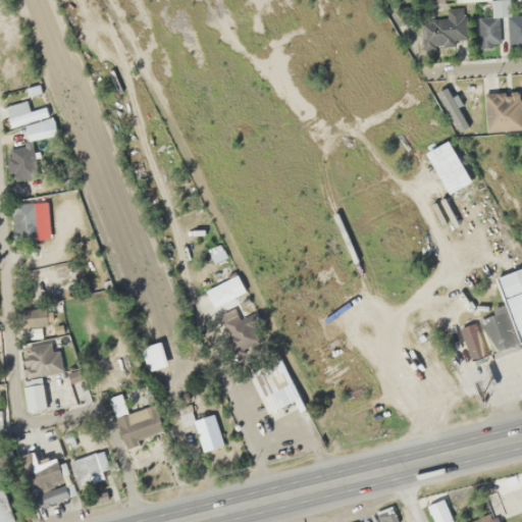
[(477,17),(477,47),(496,47),(496,16),(508,16),(508,0),(490,0),(491,17),(477,17)]
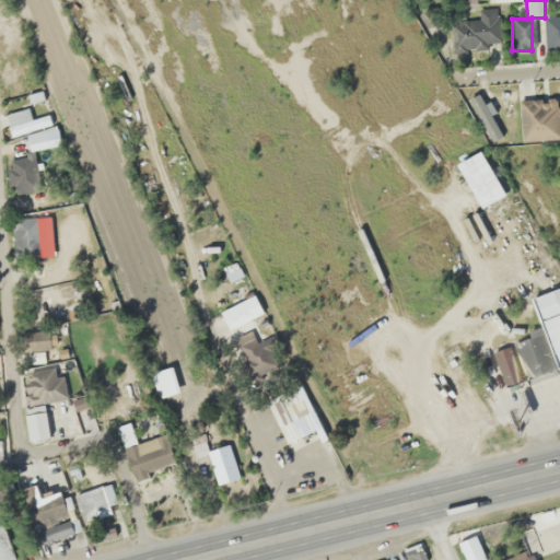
[(487,49),(487,43),(499,43),(497,7),(451,9),(453,51),(487,49)]
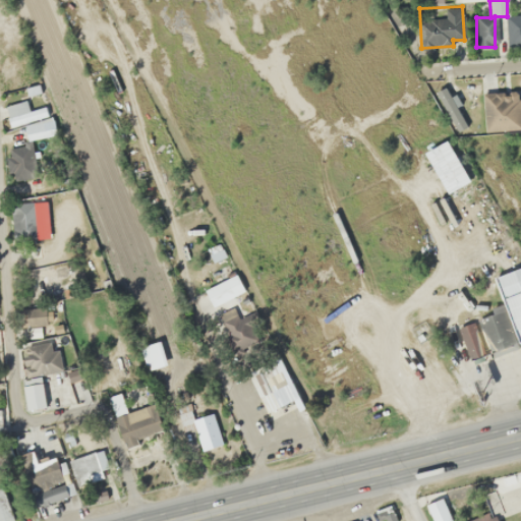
[(4,106),(10,127),(50,117),(47,105),(27,110),(25,101),(4,106)]
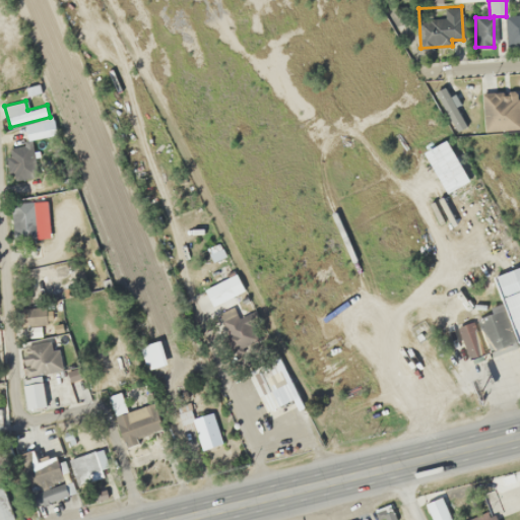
[(510,129),(519,126),(519,123),(515,106),(504,108),(510,129)]
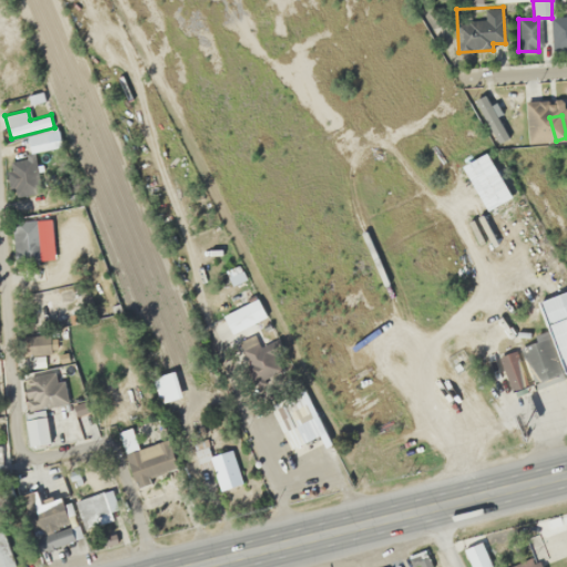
[(60,146),(59,140),(29,144),(30,152),(60,146)]
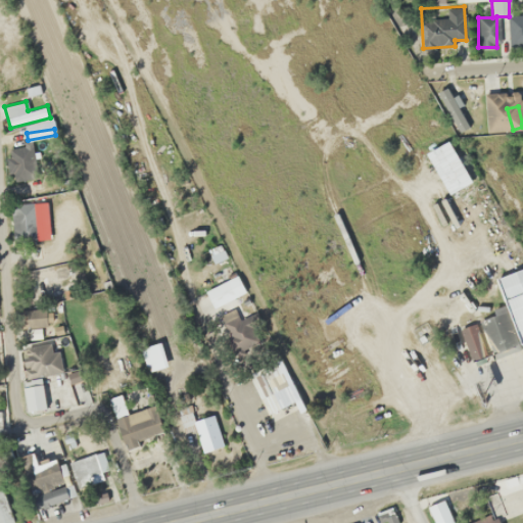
[(37,242),(37,204),(12,204),(12,242),(37,242)]
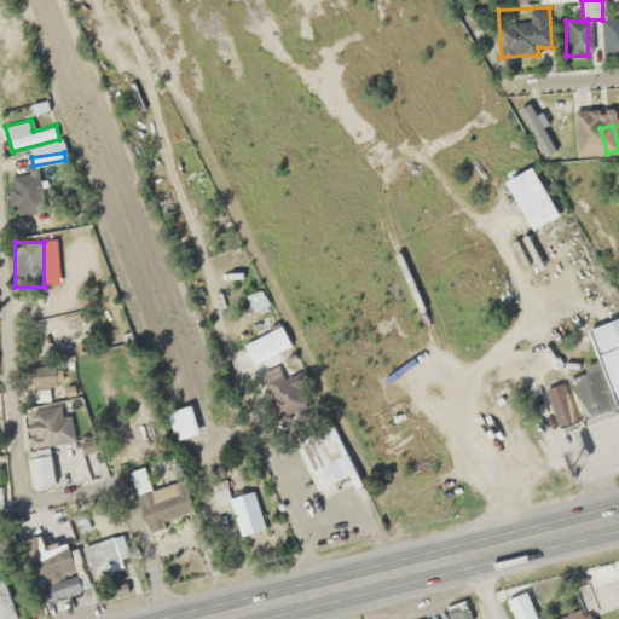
[(617,408),(618,406),(618,358),(543,388),(557,429),(617,406),(617,408)]
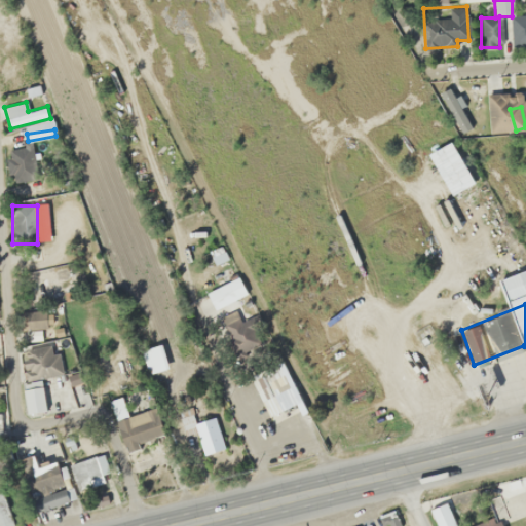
[(141,350),(149,374),(167,368),(160,344),(141,350)]
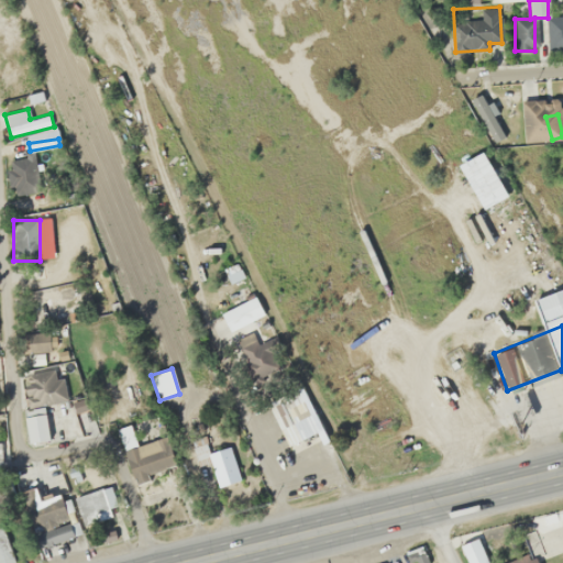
[(36,382),(52,378),(50,371),(24,376),(30,405),(41,403),(36,382)]
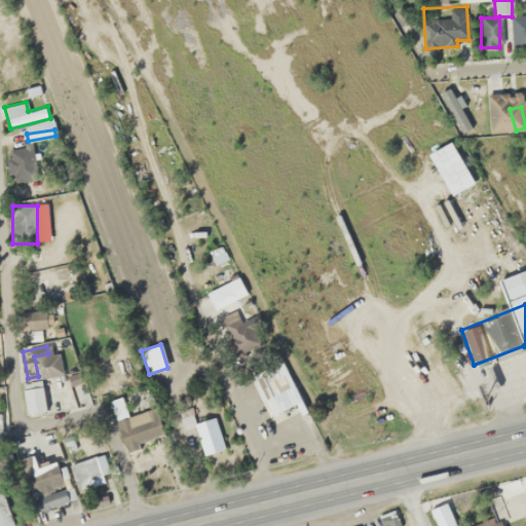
[(251,376),(268,417),(301,403),(283,362),(251,376)]
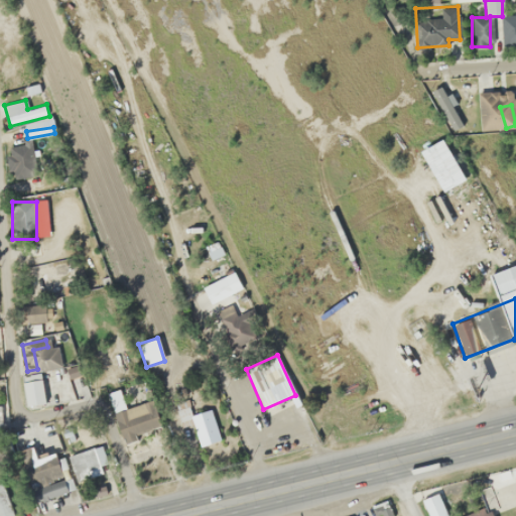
[(22,375),(25,406),(45,405),(42,373),(22,375)]
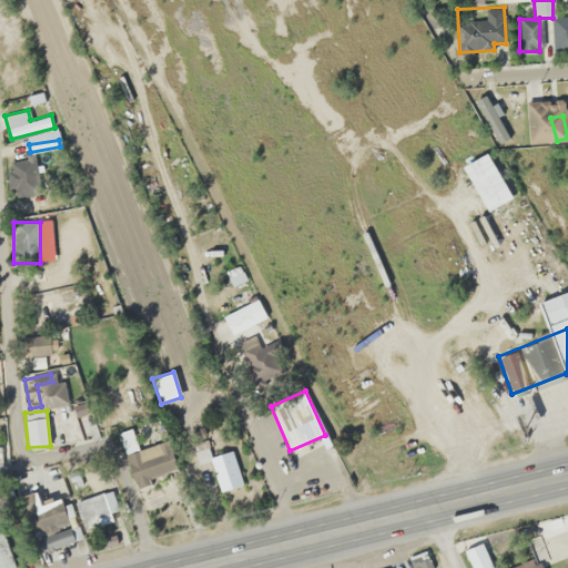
[(138,449),(131,428),(118,433),(134,486),(179,473),(169,440),(138,449)]
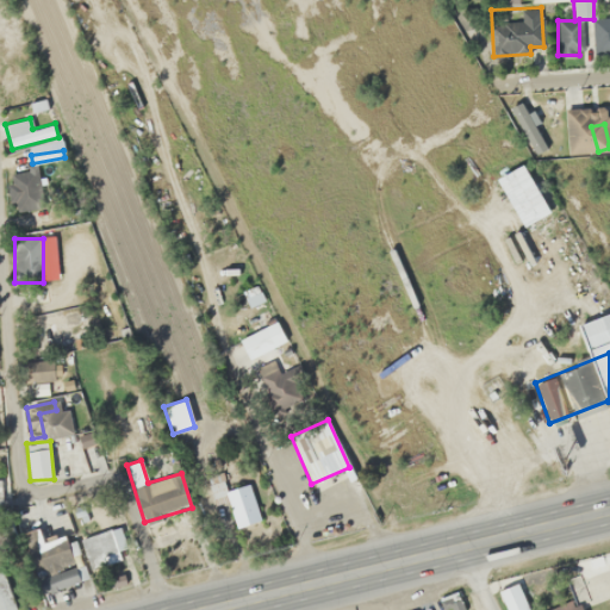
[(224,498),(228,498),(237,527),(260,520),(249,484),(222,492),(224,498)]
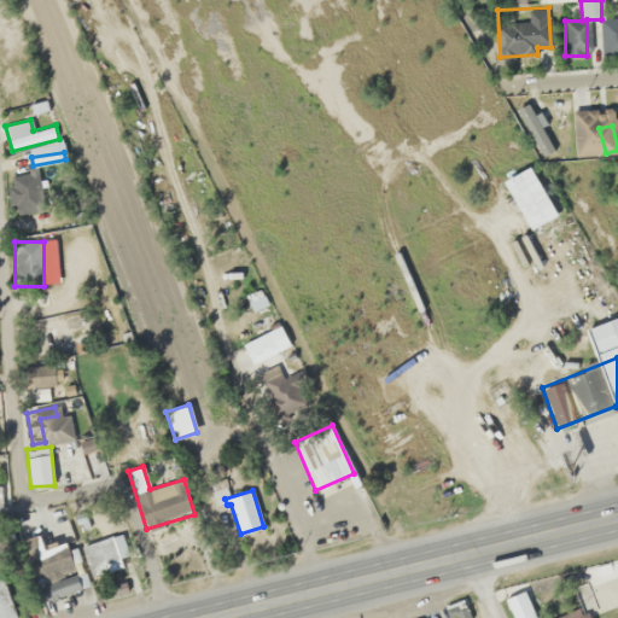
[(97,542),(101,560),(117,557),(112,537),(97,542)]
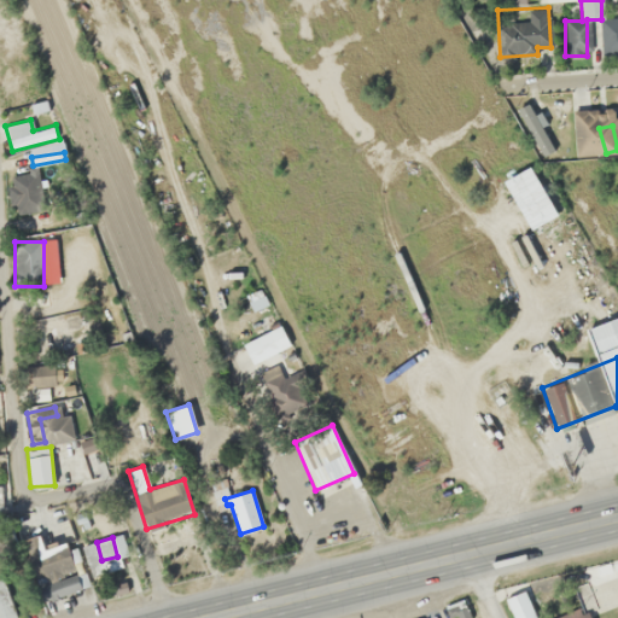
[(91,589),(86,571),(38,587),(44,605),(60,600),(59,599),(91,589)]
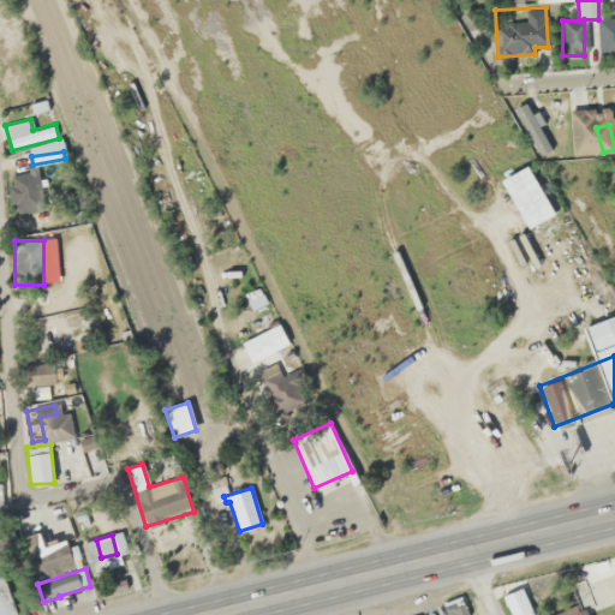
[(502,596),(511,614),(533,614),(521,587),(502,596)]
